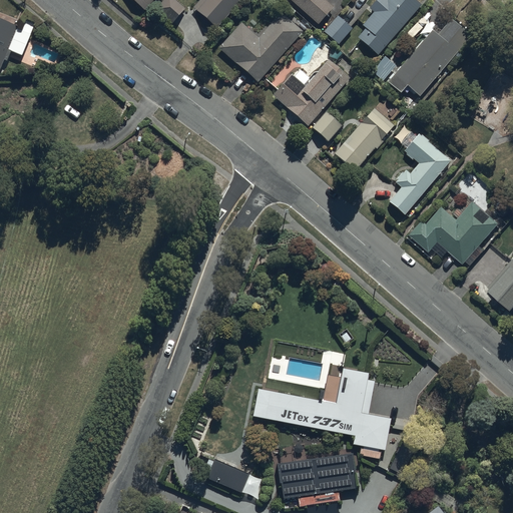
[(133,0),(145,10),(153,0),(133,0)]
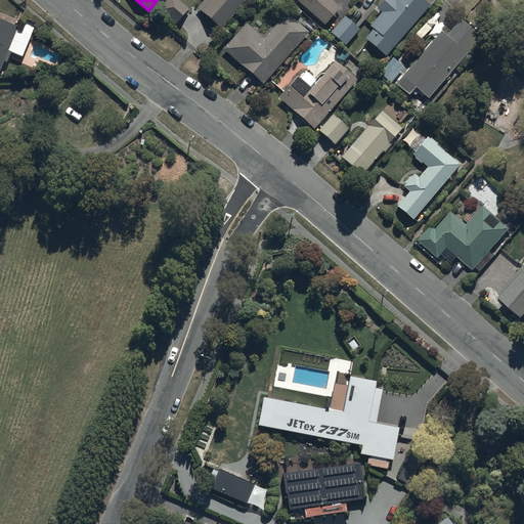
[(189,9),(179,0),(167,0),(159,9),(176,24),(189,9)]
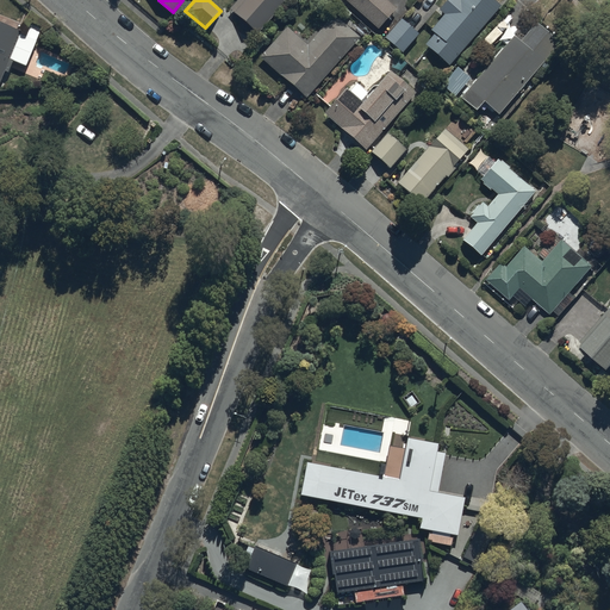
[(236,0),(230,8),(257,33),(286,0),(236,0)]
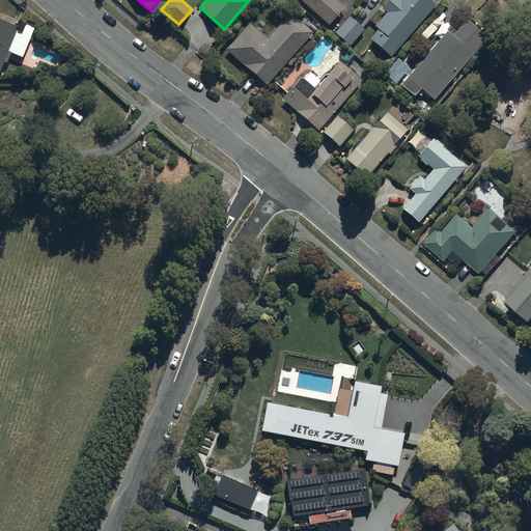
[(301,0),(330,26),(345,8),(336,0),(301,0)]
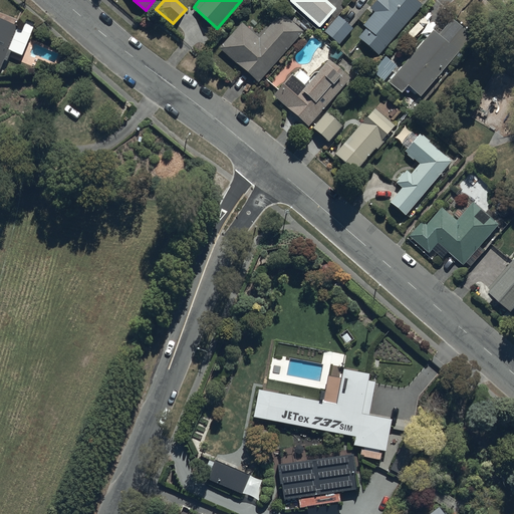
[(378,56),(423,6),(416,0),(377,0),(370,9),(374,12),(363,25),(366,28),(358,38),(378,56)]
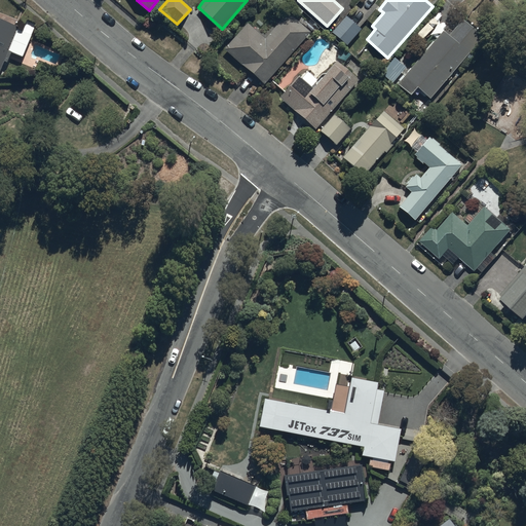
[(265,83),(310,32),(289,12),(265,39),(248,23),(225,47),(265,83)]
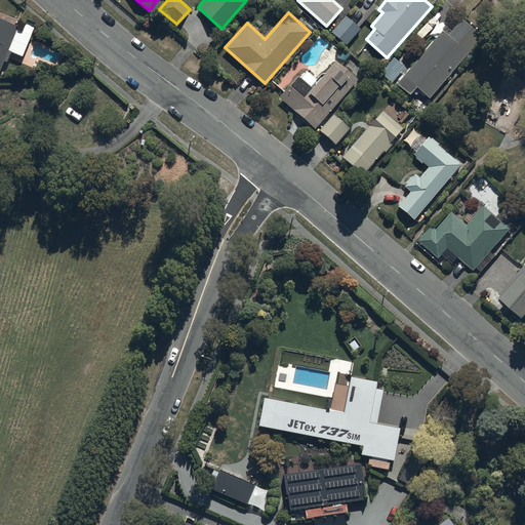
[(361,30),(345,16),(331,33),(347,46),(361,30)]
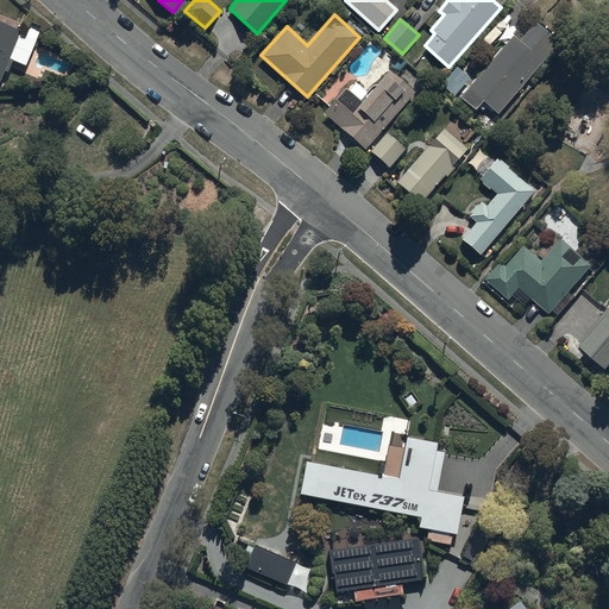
[(23,32),(0,23),(0,85),(5,73),(10,75),(16,61),(11,58),(22,35),(23,32)]
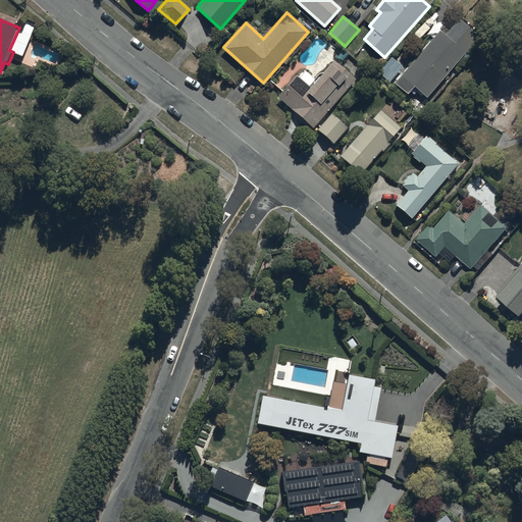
[(446,36),(440,31),(395,85),(408,96),(415,88),(427,99),(479,37),(460,19),(446,36)]
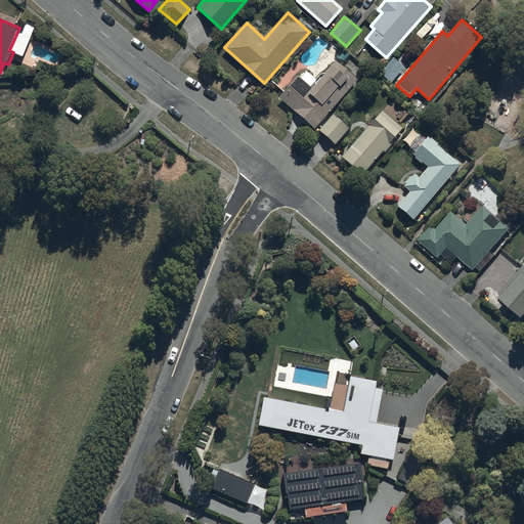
[(9,50),(13,52),(23,56),(36,24),(28,20),(23,31),(18,30),(9,50)]
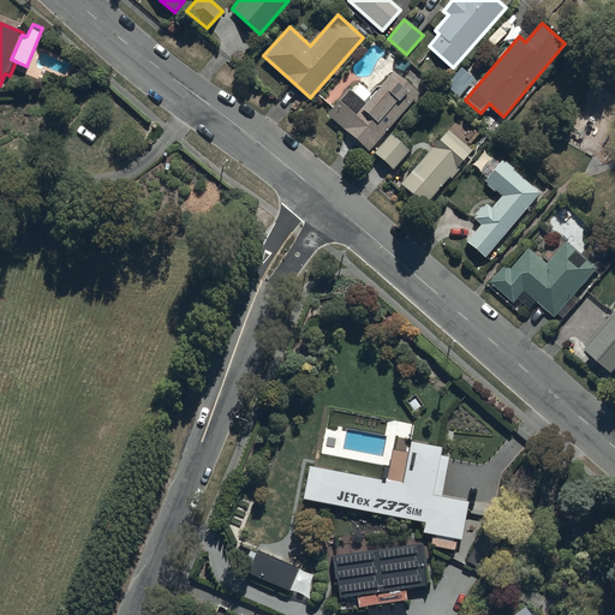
[(419,94),(394,71),(366,103),(364,101),(371,93),(359,83),(352,91),(350,89),(328,115),(370,151),(419,94)]
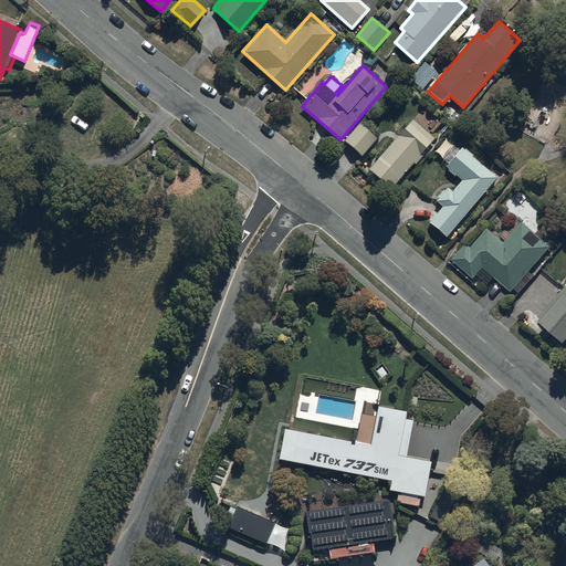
[(437,139),(413,119),(369,171),(391,190),(415,164),(416,165),(422,157),(421,156),(437,139)]
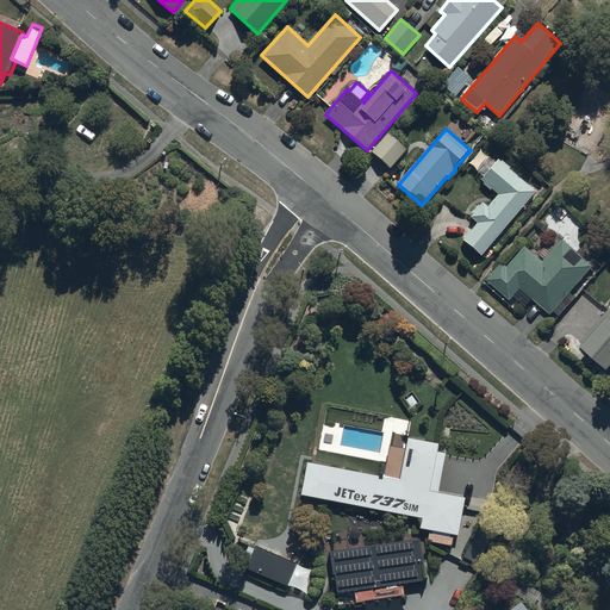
[(408,150),(387,134),(372,153),(391,169),(408,150)]
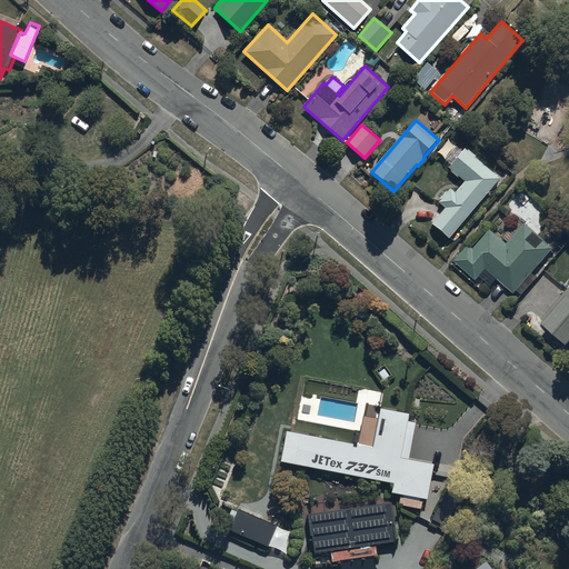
[(448,238),(499,179),(465,148),(448,168),(465,182),(456,193),(450,189),(439,201),(445,207),(431,223),(448,238)]
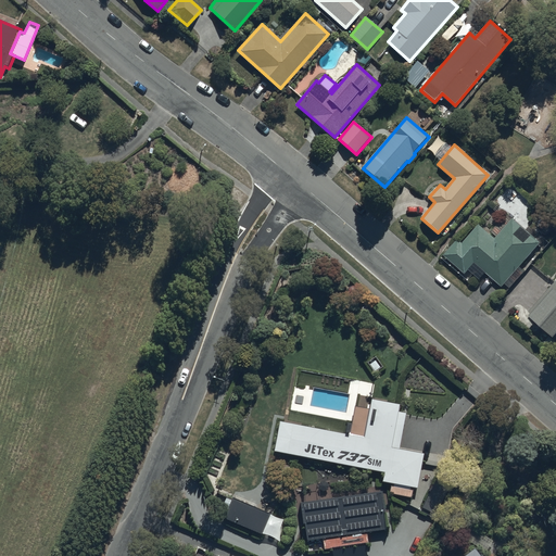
[(503,287),(541,242),(513,218),(496,239),(480,225),(464,243),(458,239),(445,255),(467,274),(476,264),(503,287)]
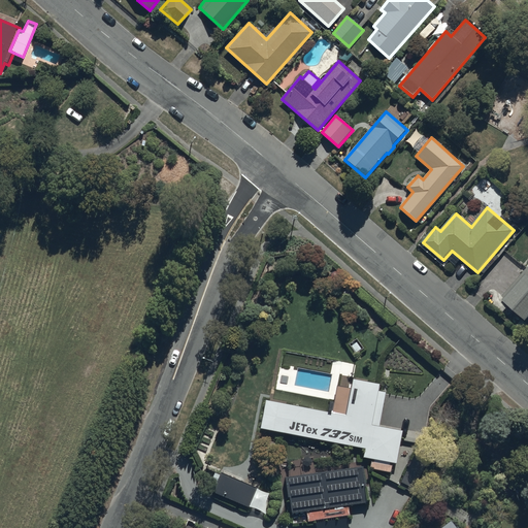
[(527,265),(501,296),(503,298),(501,300),(525,320),(527,316),(527,265)]
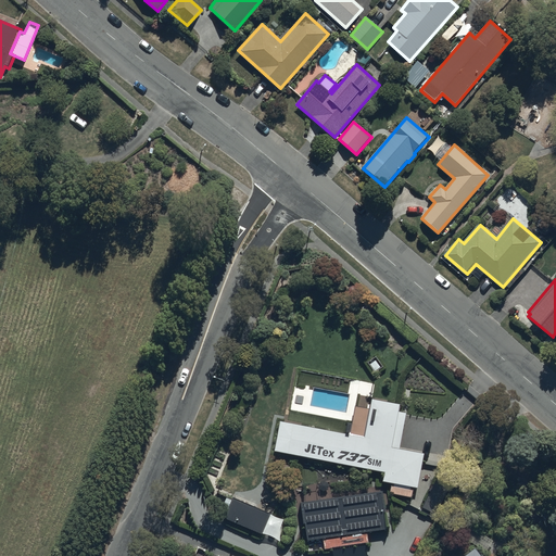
[(279,421),(274,452),(384,474),(382,482),(392,483),(390,493),(412,497),(414,489),(417,489),(425,454),(400,450),(406,414),(399,413),(400,405),(371,400),(364,438),(279,421)]
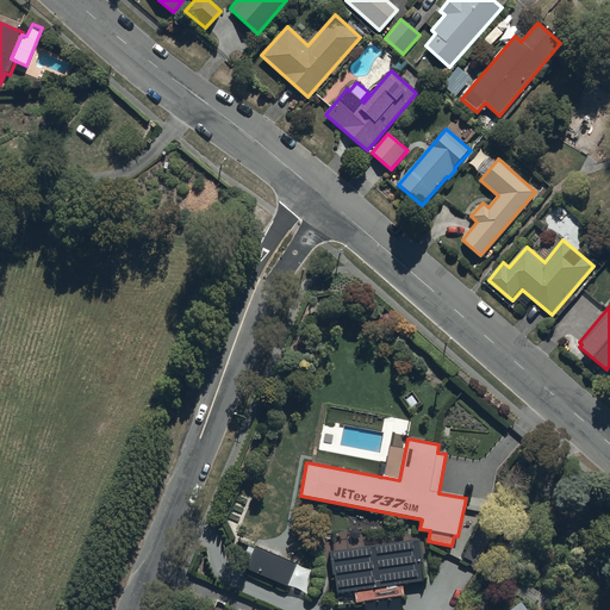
[(403,543),(330,554),(336,596),(355,592),(358,604),(404,597),(402,585),(425,582),(419,540),(416,541),(415,536),(402,539),(403,543)]
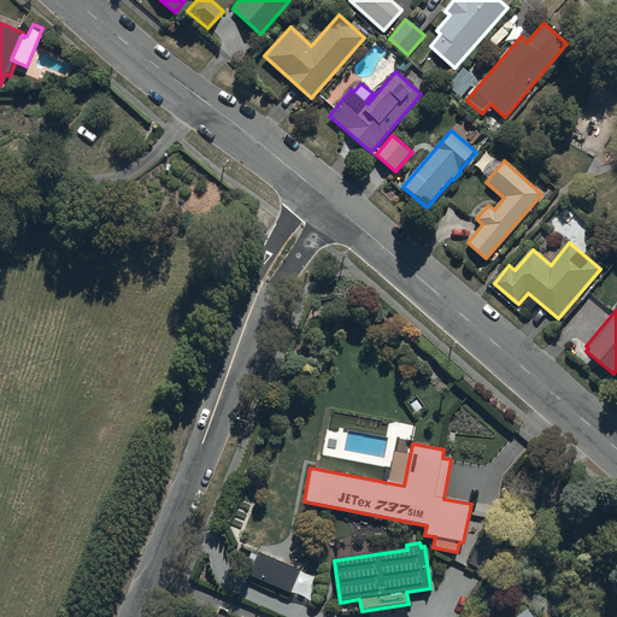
[(258,553),(248,576),(292,593),(301,571),(258,553)]
